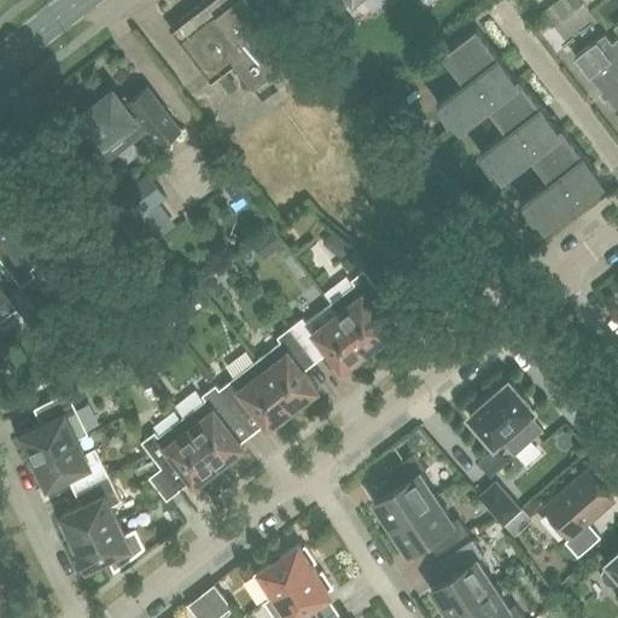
[(269,80),(284,70),(264,45),(277,36),(255,7),(255,6),(252,4),(249,0),(209,0),(174,28),(184,41),(211,79),(233,62),(252,88),(267,76),(269,80)]
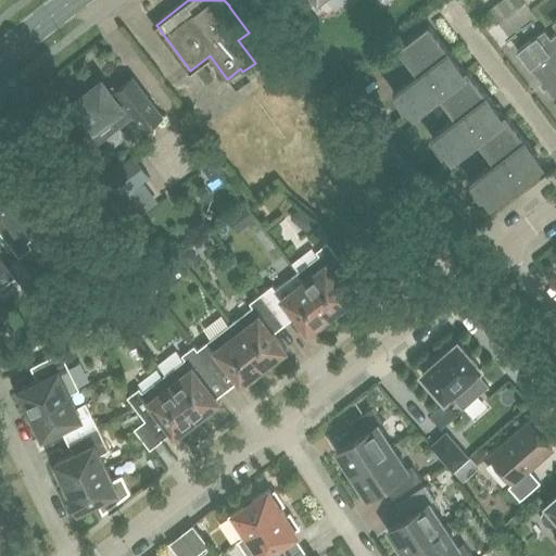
[(496,23),(523,2),(521,0),(500,0),(487,10),(496,23)]
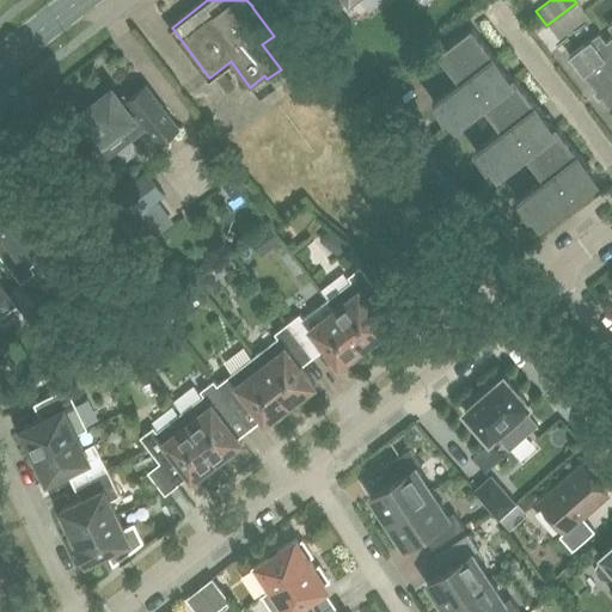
[(611,35),(606,41),(599,32),(569,55),(611,110),(611,22),(607,25),(611,30),(611,35)]
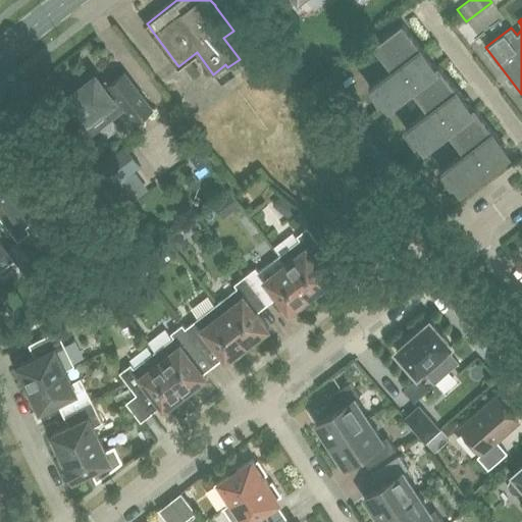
[(436,67),(435,65),(402,22),(373,44),(392,68),(369,86),(379,99),(382,97),(387,104),(411,88),(436,67)]
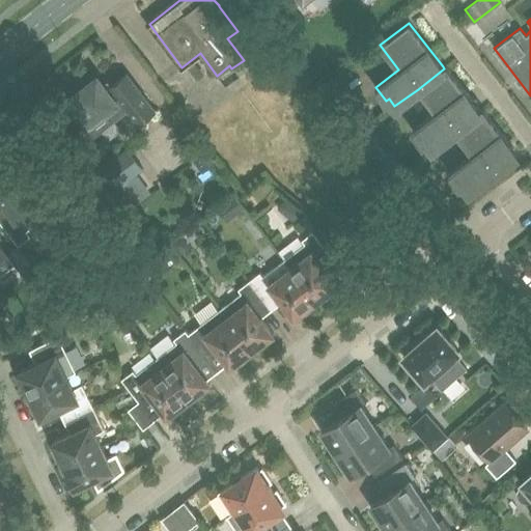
[(444,68),(418,89),(436,112),(412,130),(422,143),(425,141),(431,148),(454,131),(480,110),(479,109),(445,64),(443,66),(444,68)]
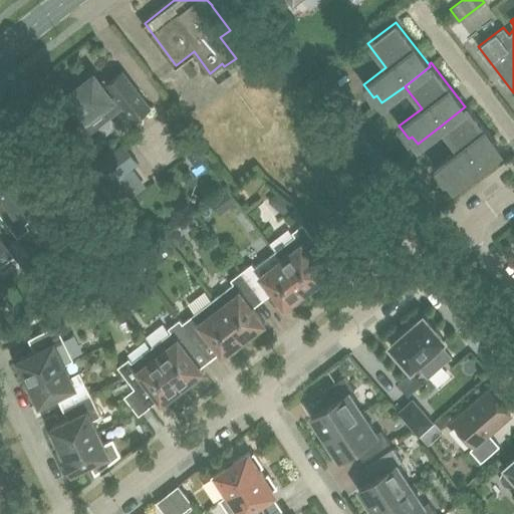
[(93,75),(62,98),(81,122),(104,104),(107,108),(118,99),(134,119),(150,106),(122,71),(102,86),(93,75)]
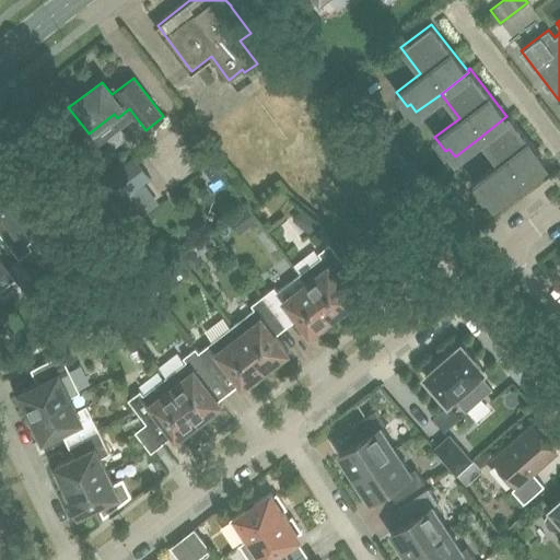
[(364,112),(350,95),(339,105),(353,121),(364,112)]
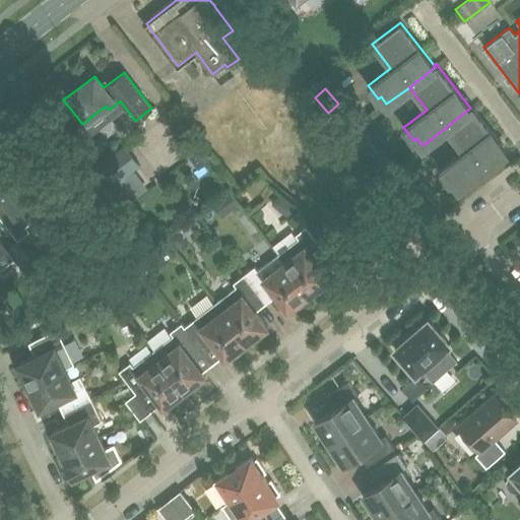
[(470,108),(445,128),(462,151),(439,169),(450,182),(452,180),(458,187),(507,149),(472,105),(469,107),(470,108)]
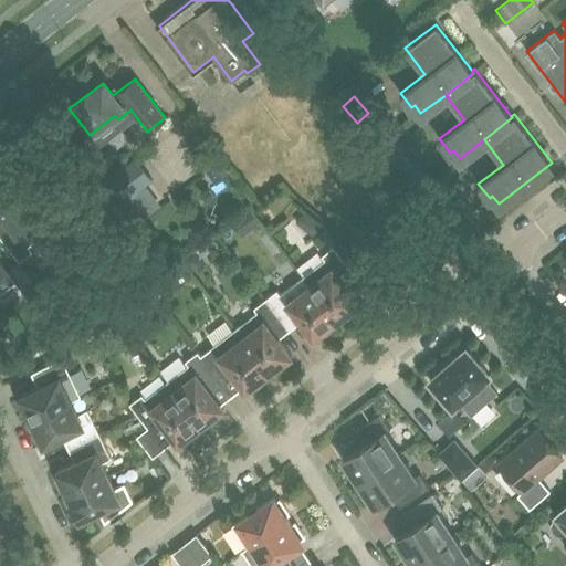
[(217,154),(209,144),(194,155),(202,165),(217,154)]
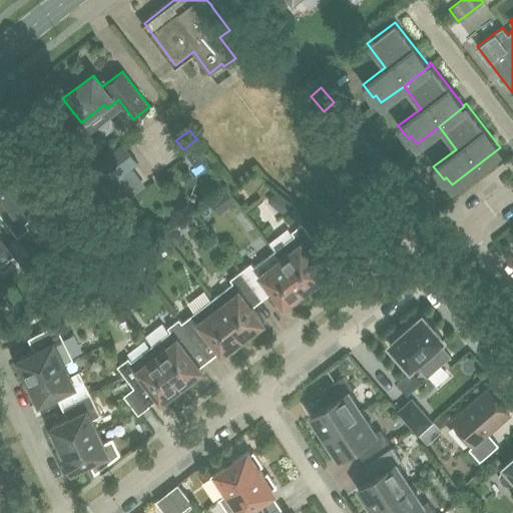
[(371,145),(358,131),(348,139),(361,154),(371,145)]
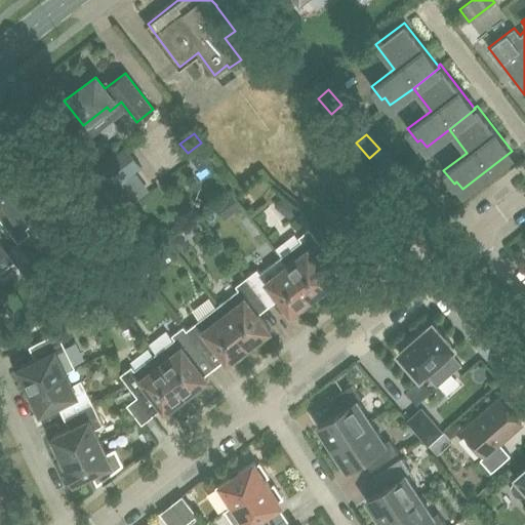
[(115,187),(142,166),(126,146),(99,166),(115,187)]
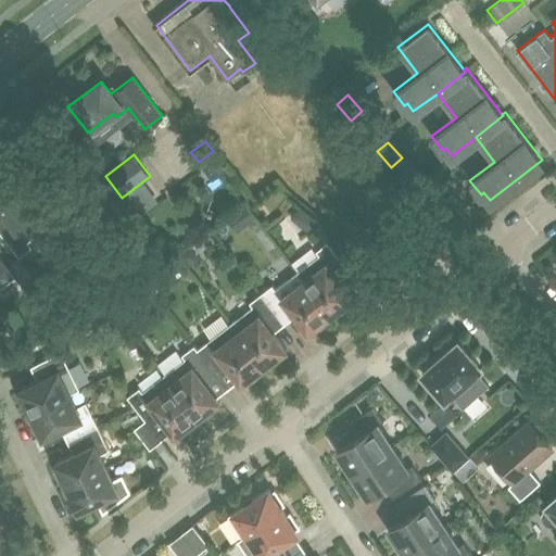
[(0,206),(3,212),(0,214),(0,231),(19,256),(32,245),(27,241),(51,223),(14,176),(12,178),(9,175),(0,181),(0,206)]
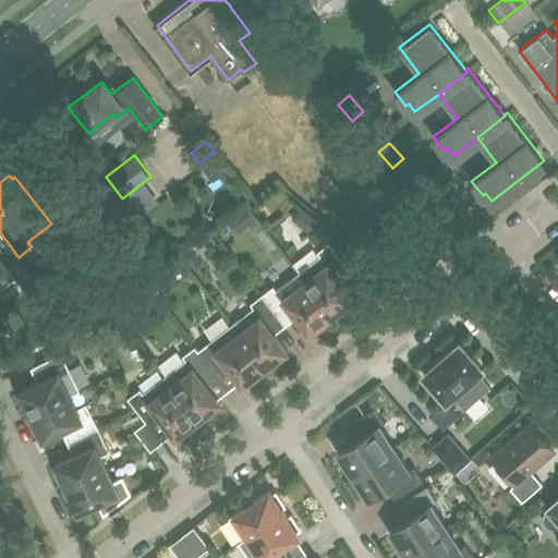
[(91,213),(101,226),(120,211),(109,197),(91,213)]
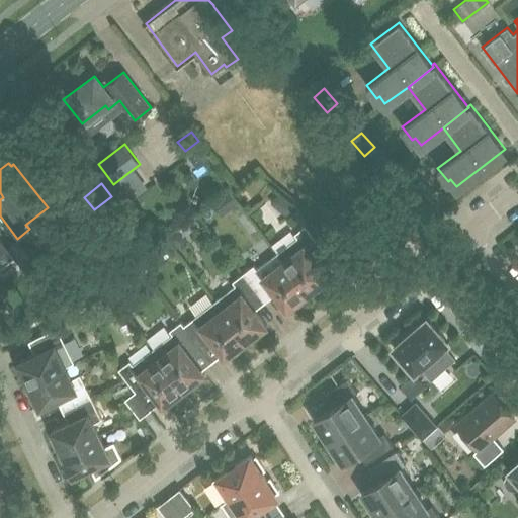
[(227,190),(221,195),(230,208),(237,203),(227,190)]
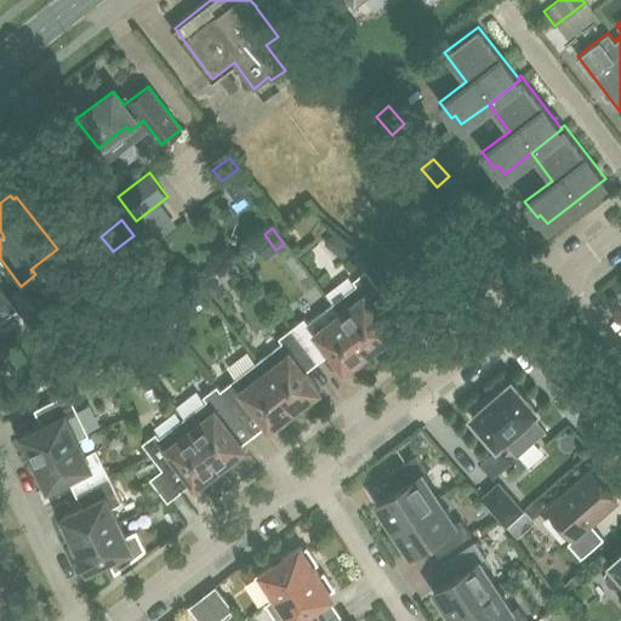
[(357,284),(331,303),(369,351),(372,348),(374,349),(379,349),(382,348),(387,345),(389,341),(391,336),(389,335),(393,332),(393,334),(394,332),(393,330),(393,331),(376,308),(388,300),(365,269),(353,279),(357,284)]
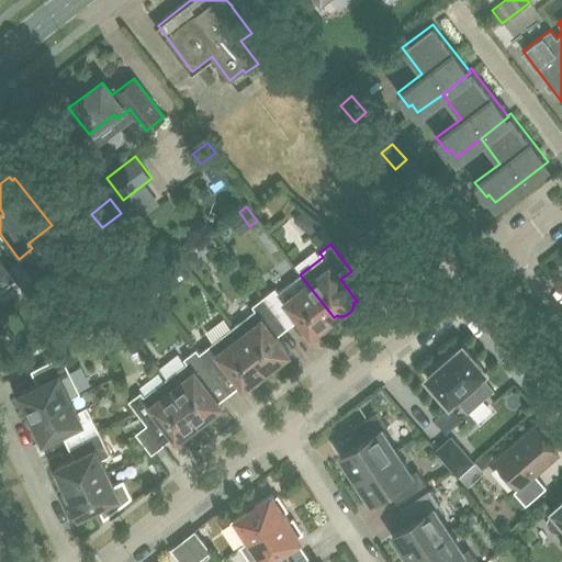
[(0,290),(15,279),(0,258),(0,290)]
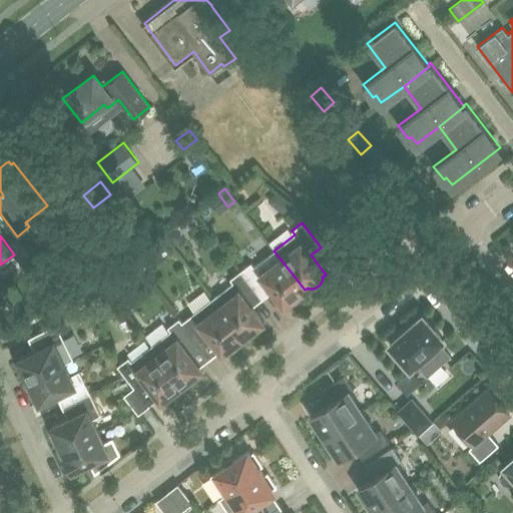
[(302,293),(305,290),(274,250),(253,266),(250,263),(240,271),(259,295),(270,287),(284,305),(283,306),(284,307),(286,306),(285,306),(288,304),(289,305),(293,305),(296,303),(300,301),(302,298),(303,294),(302,293)]
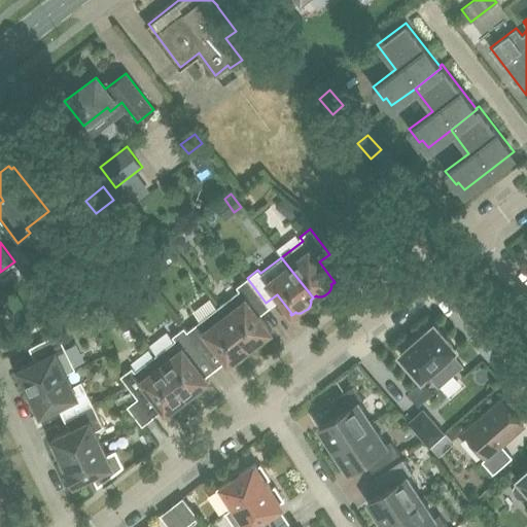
[(255,311),(266,303),(247,278),(236,286),(239,290),(218,306),(250,347),(252,345),(253,346),(257,346),(261,344),(265,342),(268,338),(269,335),(268,332),(270,331),(271,331),(272,330),(271,329),(255,311)]
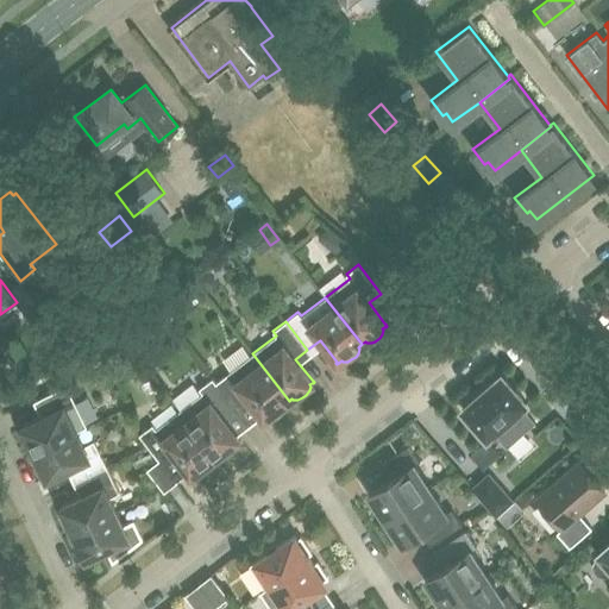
[(286,403),(289,401),(252,353),(215,382),(234,407),(246,397),(263,419),(264,420),(265,419),(268,416),(269,419),(274,418),(278,416),(282,413),(286,409),(287,405),(286,403)]
